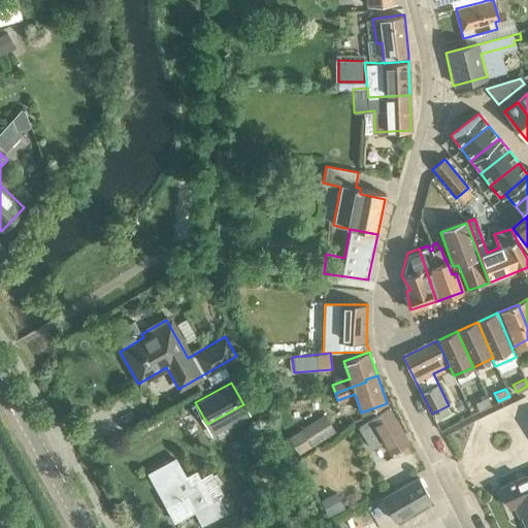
[(474,402),(479,410),(491,405),(487,396),(474,402)]
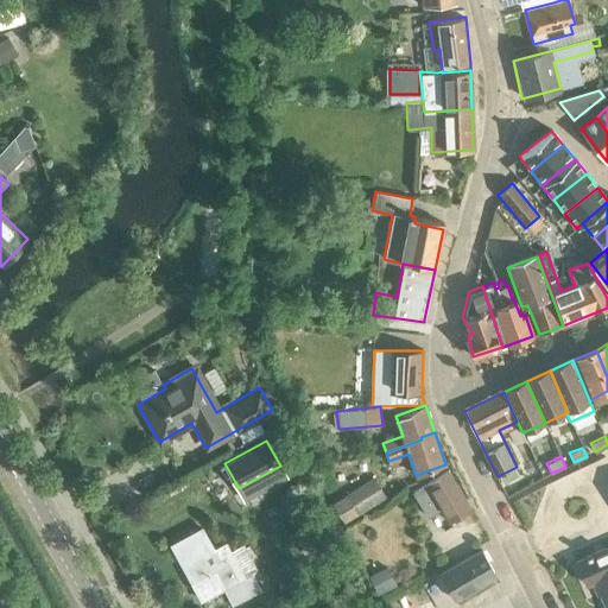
[(442,508),(448,521),(470,508),(449,473),(428,486),(413,494),(420,506),(428,517),(442,508)]
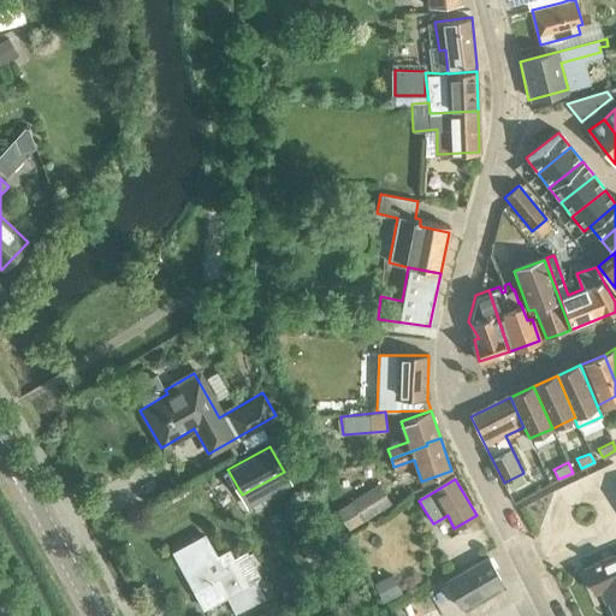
[(350,501),(362,520),(390,503),(378,484),(350,501)]
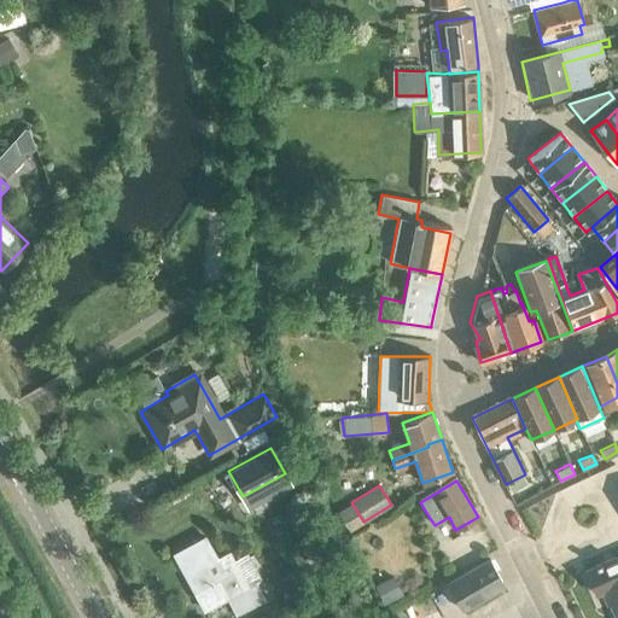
[(223,551),(211,558),(199,536),(172,551),(179,564),(175,565),(199,608),(222,596),(231,613),(260,598),(250,579),(242,584),(223,551)]
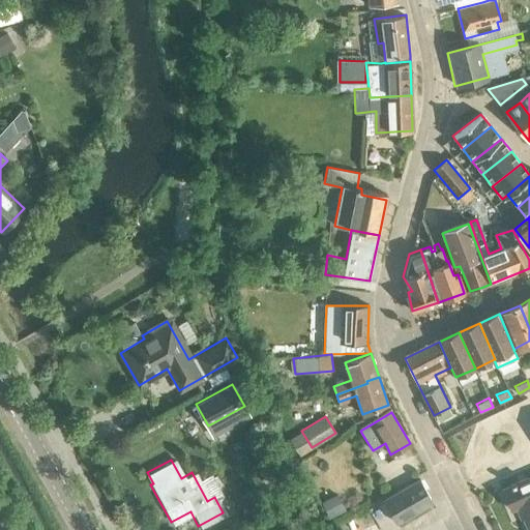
[(529,529),(529,476),(501,490),(510,509),(517,506),(527,529),(529,529)]
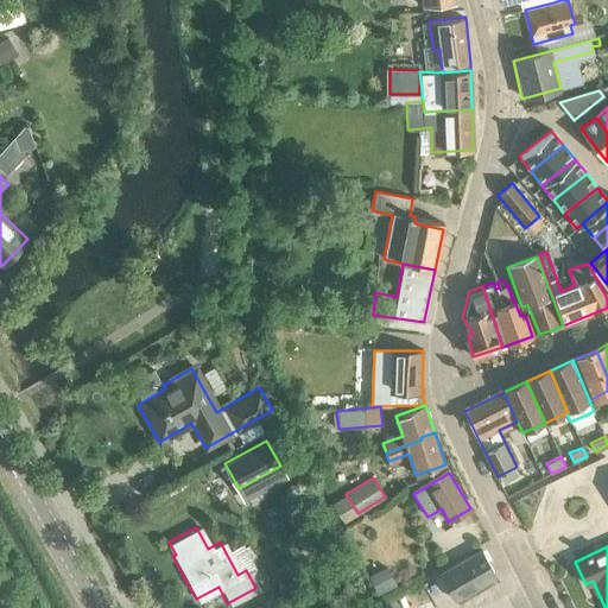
[(321,553),(330,569),(340,563),(330,548),(321,553)]
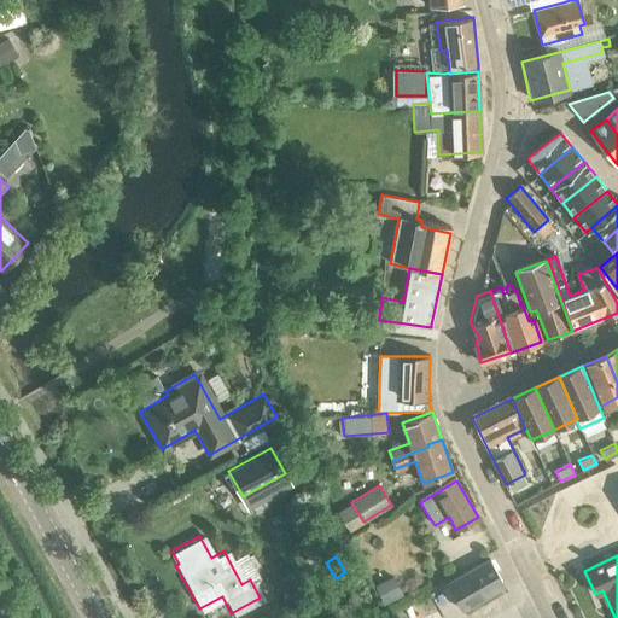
[(445,583),(461,610),(503,586),(489,559),(445,583)]
